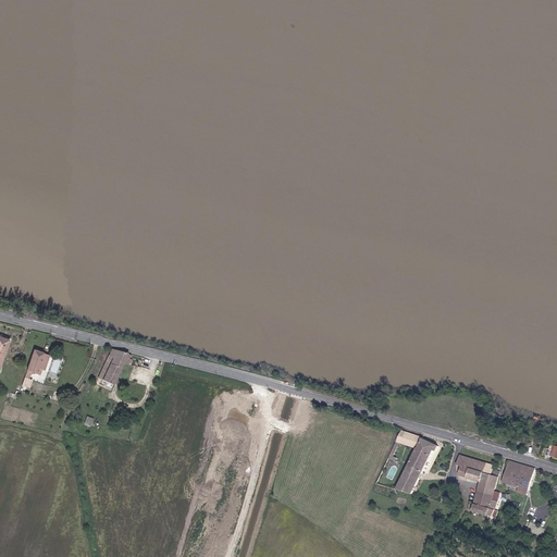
[(0,366),(10,341),(0,336),(0,366)]
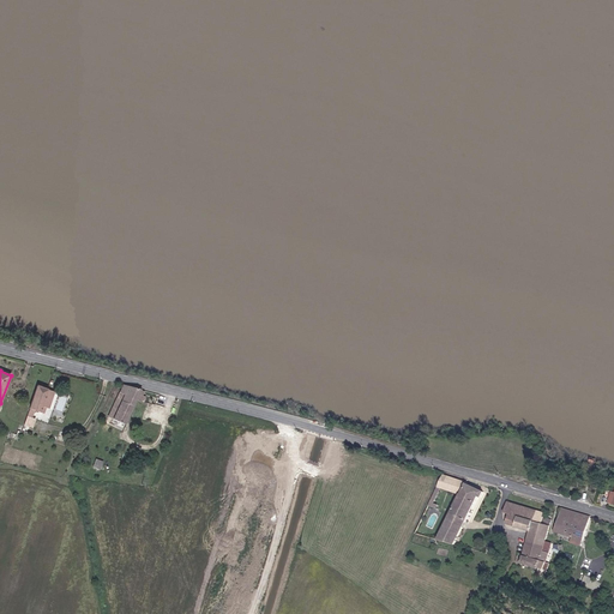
[(125,423),(142,390),(124,386),(109,415),(125,423)]
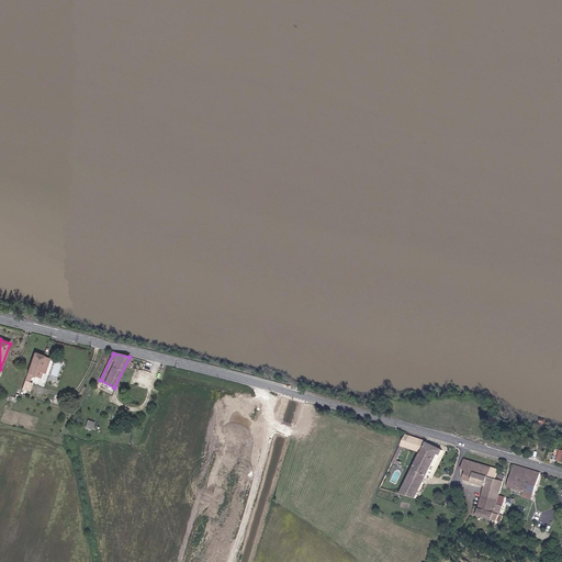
[(33,355),(26,372),(36,375),(38,371),(45,373),(49,361),(33,355)]
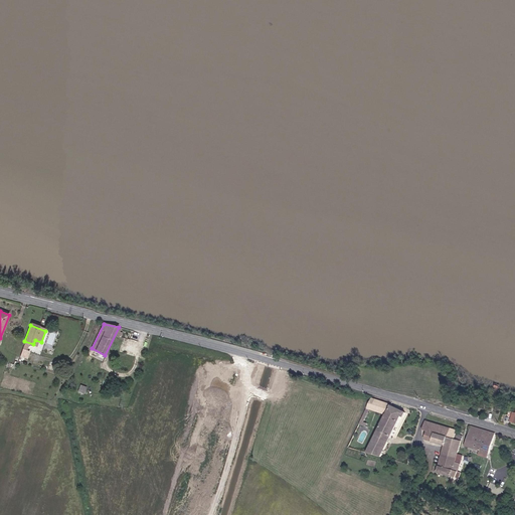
[(83,393),(87,387),(80,385),(77,392),(76,391),(73,398),(78,400),(82,392),(83,393)]
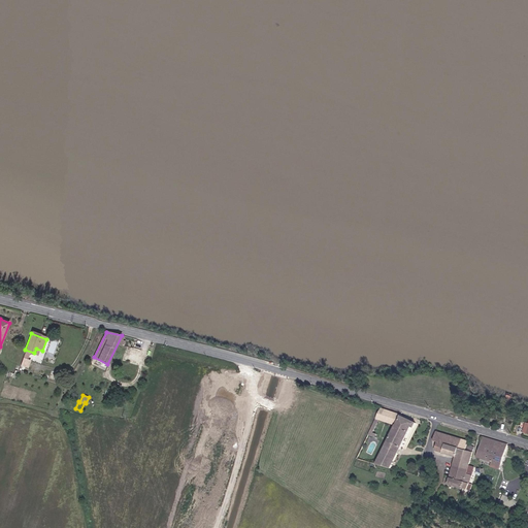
[(368,435),(375,437),(377,434),(374,433),(381,421),(396,427),(378,463),(392,467),(411,426),(417,423),(382,408),(368,435)]
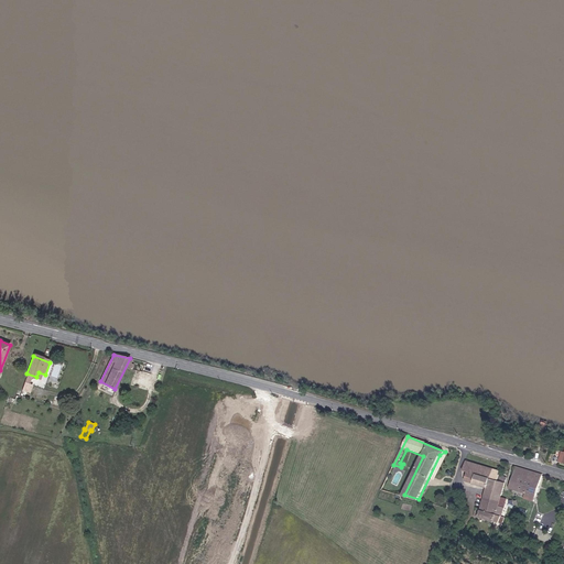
[(498,480),(500,472),(467,461),(464,472),(469,473),(467,481),(488,488),(485,499),(501,505),(502,500),(507,484),(498,480)]
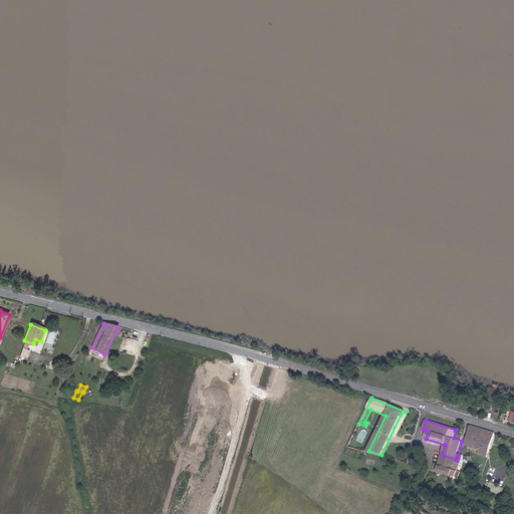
[(495,433),(471,426),(466,443),(466,445),(469,446),(468,450),(471,451),(473,447),(489,452),(495,433)]
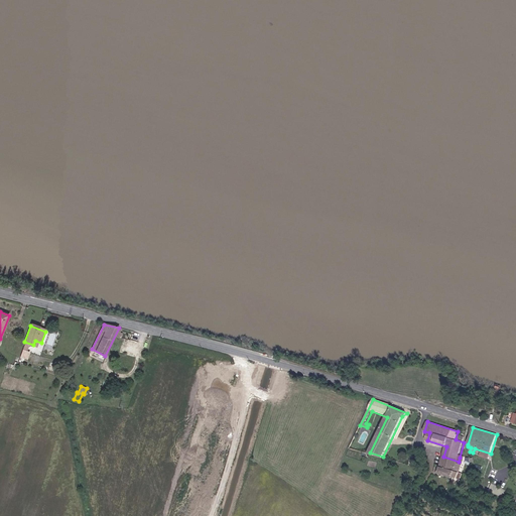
[(459,462),(443,457),(440,467),(436,466),(434,473),(454,478),(454,477),(459,462)]
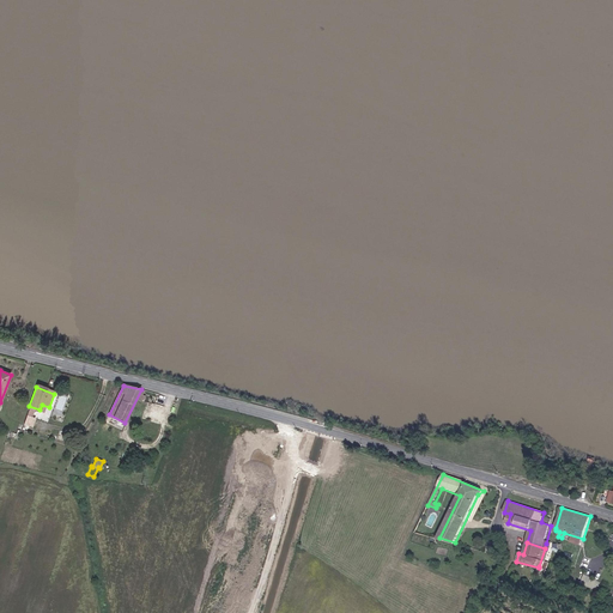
[(551,545),(546,544),(545,548),(539,566),(544,568),(551,545)]
